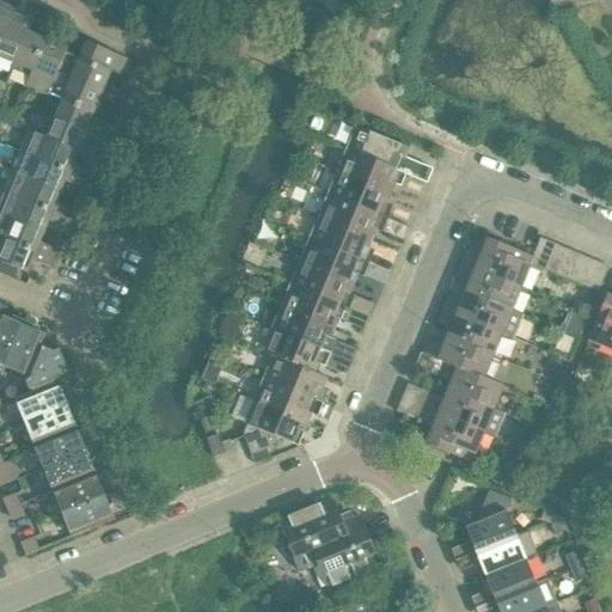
[(0,38),(12,10),(0,4),(0,38)]
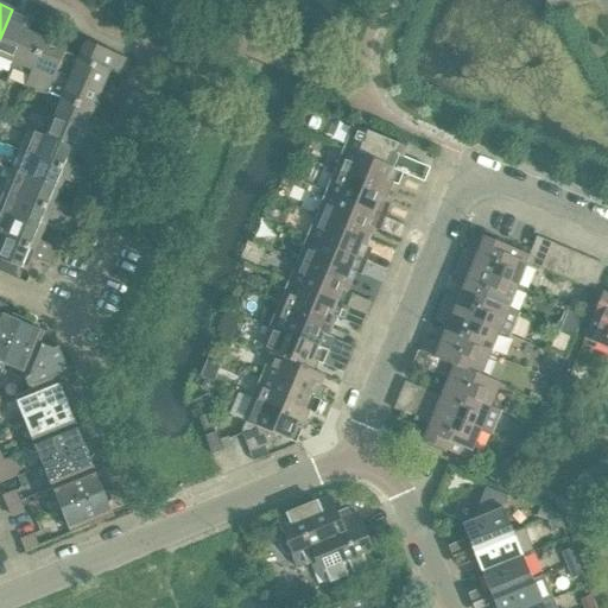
[(45,40),(27,33),(33,18),(12,10),(0,38),(0,57),(12,63),(10,67),(12,68),(14,64),(13,63),(20,48),(39,56),(45,40)]
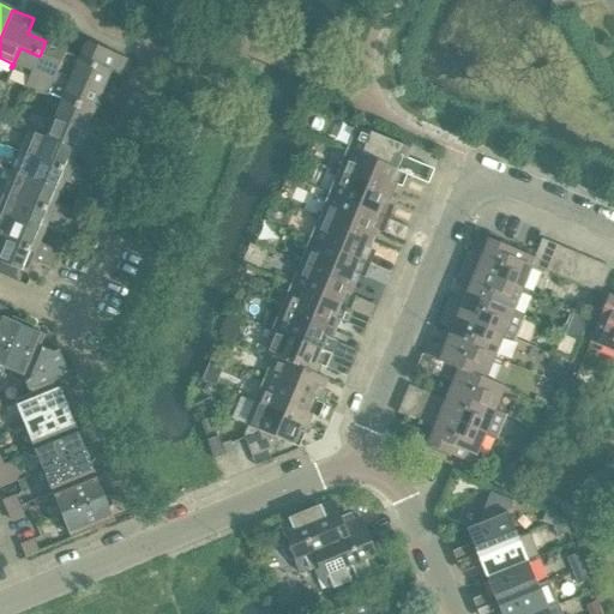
[(53,26),(58,14),(47,10),(42,22),(53,26)]
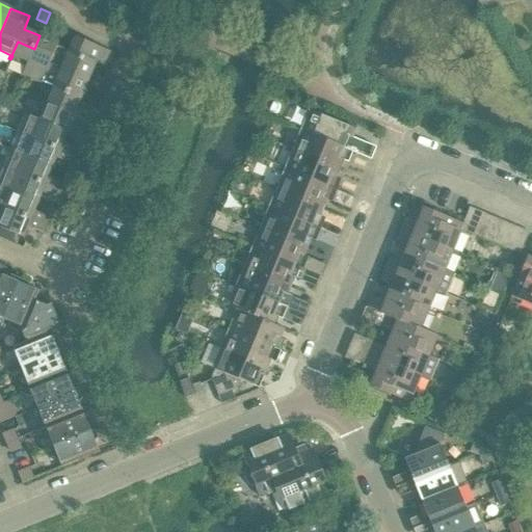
[(54,26),(58,16),(50,12),(46,23),(54,26)]
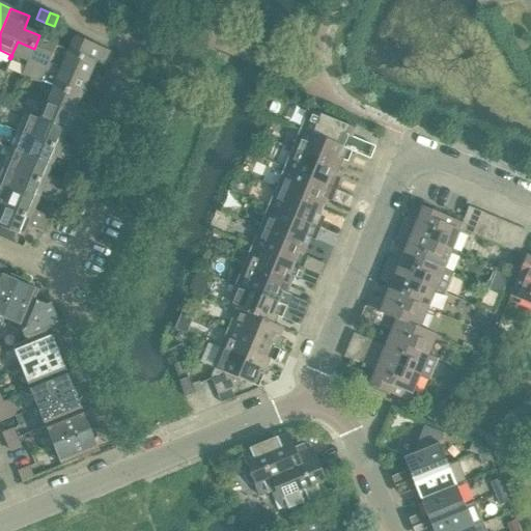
[(49,64),(57,46),(58,43),(39,35),(34,49),(18,42),(11,55),(12,56),(10,59),(14,60),(15,57),(27,62),(22,75),(42,83),(49,64)]
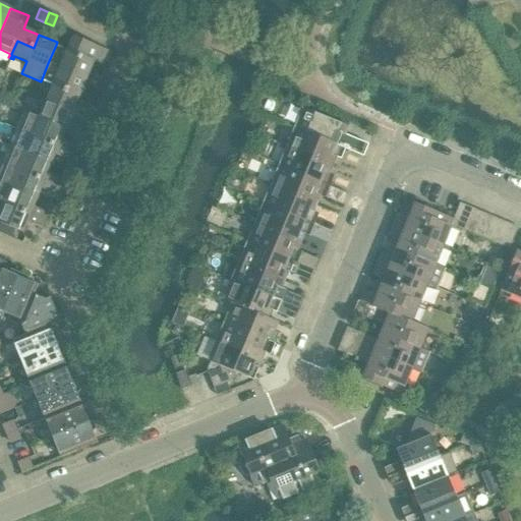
[(100,66),(107,51),(73,37),(67,50),(56,45),(48,63),(85,79),(93,63),(100,66)]
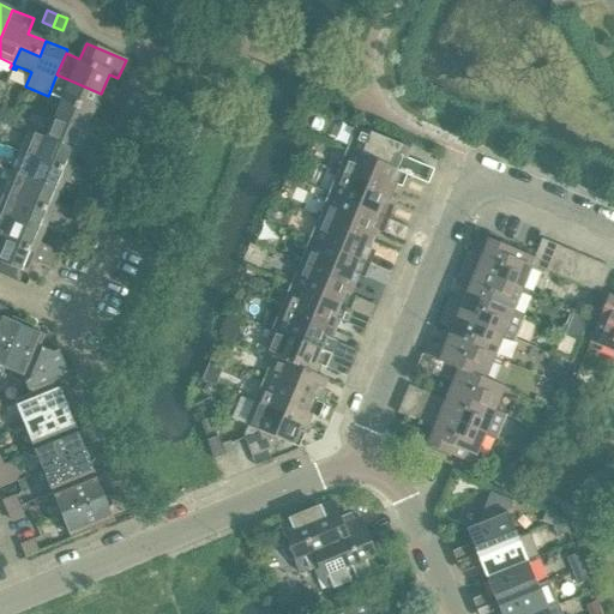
[(92,113),(101,94),(56,74),(48,96),(61,101),(55,115),(52,114),(50,116),(54,119),(54,120),(70,126),(77,107),(92,113)]
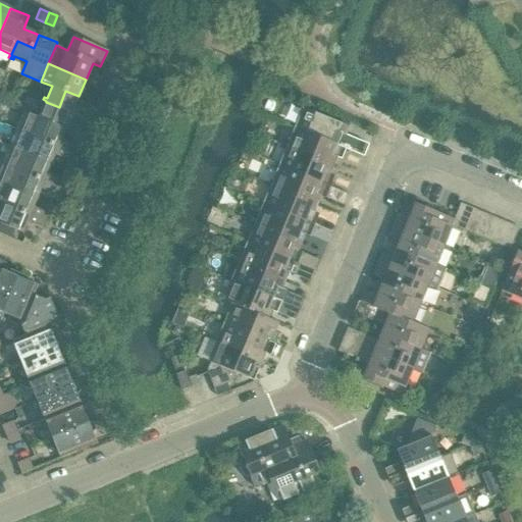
[(77,136),(85,117),(72,112),(79,96),(65,91),(59,107),(46,102),(46,101),(43,99),(42,101),(45,103),(39,118),(65,129),(64,131),(77,136)]
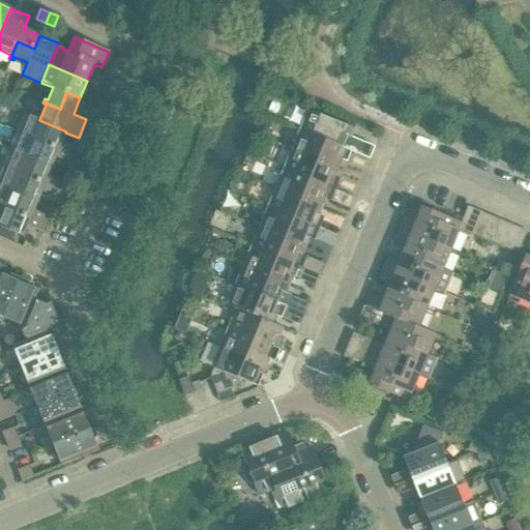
[(350,138),(354,129),(310,111),(301,131),(351,151),(369,159),(374,147),(350,138)]
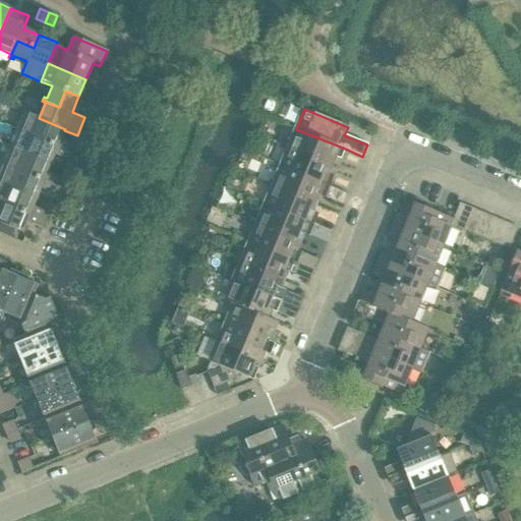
[(65,129),(39,118),(25,113),(18,131),(73,154),(76,147),(65,141),(63,146),(59,143),(64,130),(65,129)]
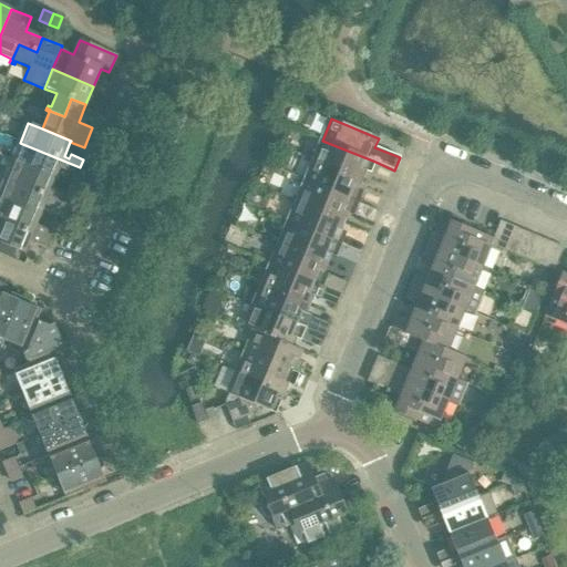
[(375,162),(322,141),(313,161),(361,181),(364,172),(370,174),(375,162)]
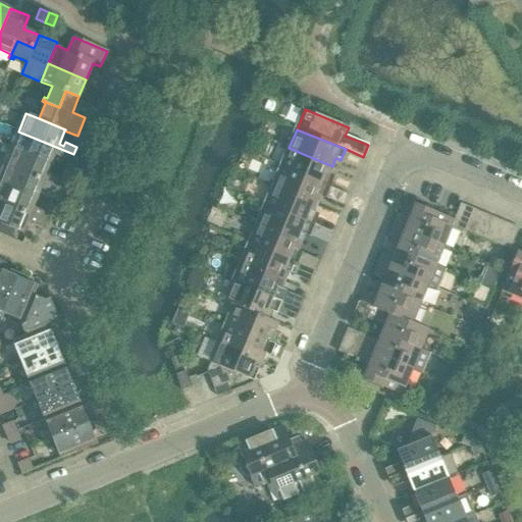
[(73,154),(18,132),(11,149),(51,164),(54,155),(56,151),(60,153),(59,157),(70,162),(73,154)]
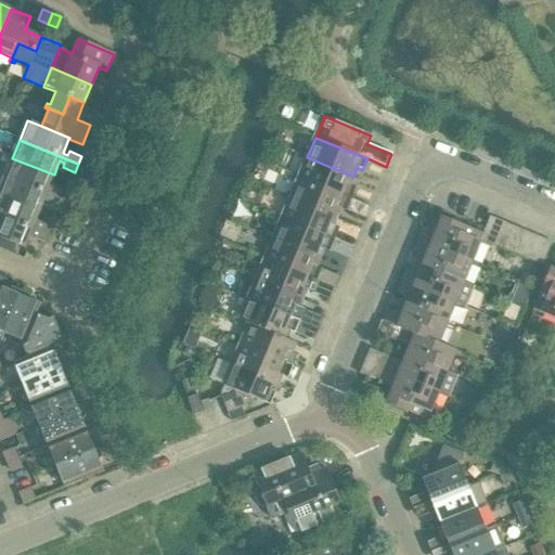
[(350,185),(353,177),(307,157),(299,177),(350,198),(356,188),(350,185)]
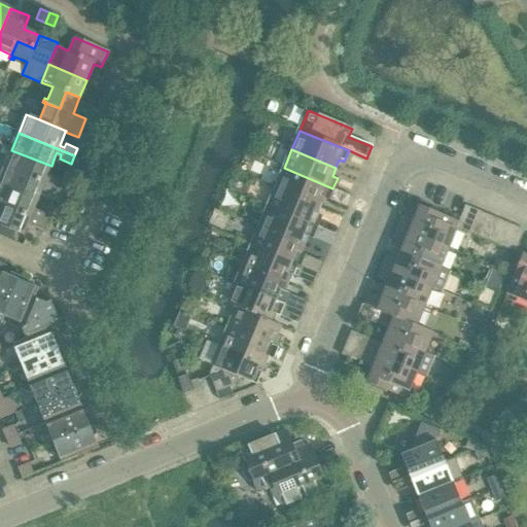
[(45,180),(51,166),(11,150),(4,167),(60,189),(63,182),(51,177),(49,181),(45,180)]
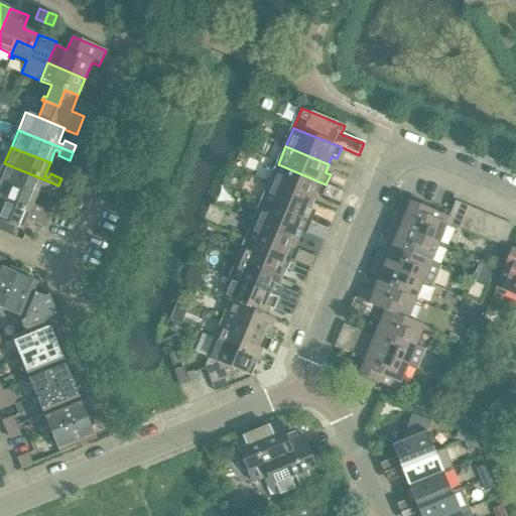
[(58,185),(4,163),(0,173),(0,180),(36,197),(41,182),(45,184),(44,188),(55,194),(58,185)]
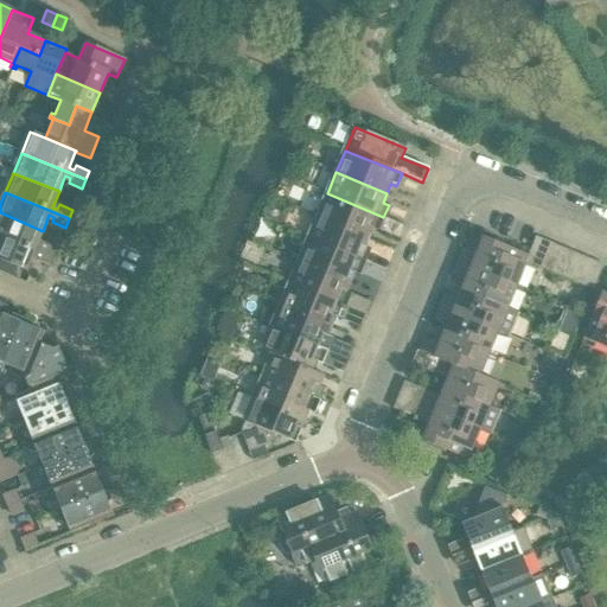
[(383,217),(327,193),(318,217),(368,237),(371,228),(398,240),(404,227),(383,217)]
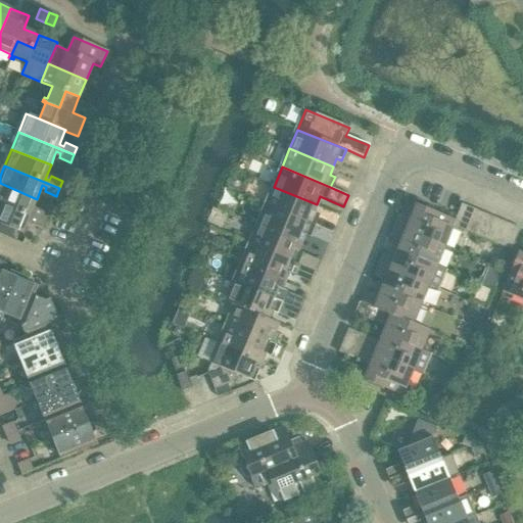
[(37,199),(0,183),(0,203),(45,223),(48,215),(37,209),(35,214),(31,212),(37,199)]
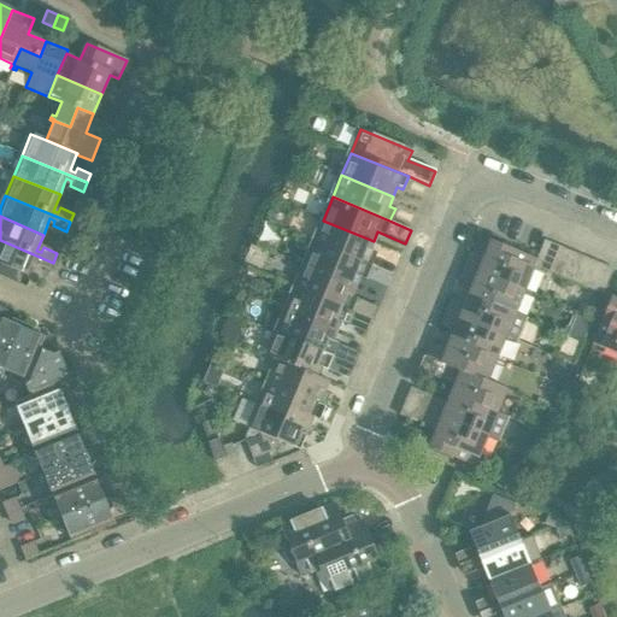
[(370,251),(374,241),(323,221),(313,244),(371,266),(376,253),(370,251)]
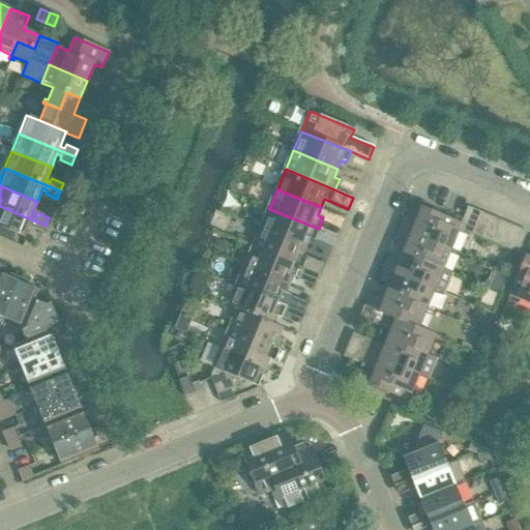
[(46,226),(0,206),(0,227),(23,237),(29,222),(32,224),(31,229),(42,233),(46,226)]
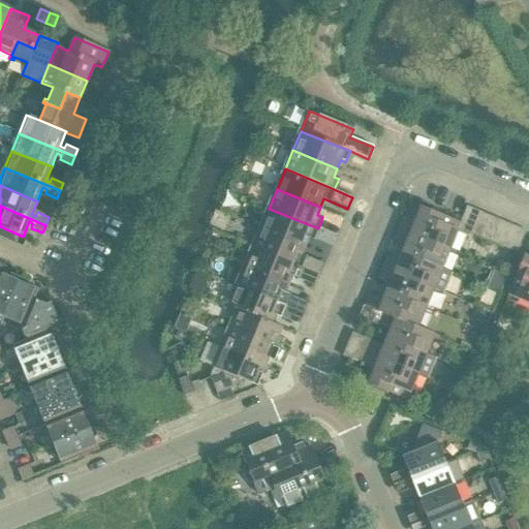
[(469,234),(478,212),(466,207),(460,223),(422,207),(415,222),(403,217),(398,229),(455,252),(456,249),(450,247),(458,229),(469,234)]
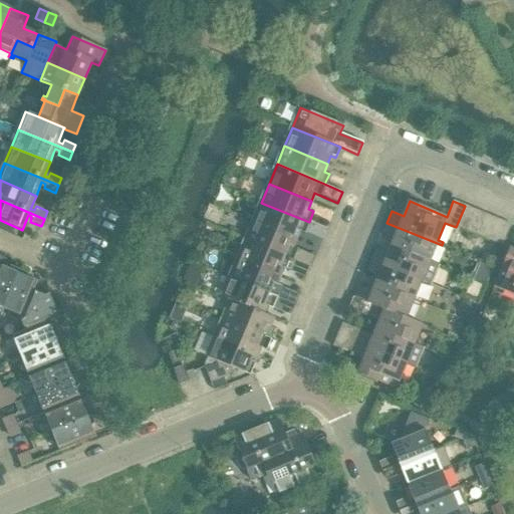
[(309,222),(261,203),(253,221),(296,239),(299,231),(304,233),(309,222)]
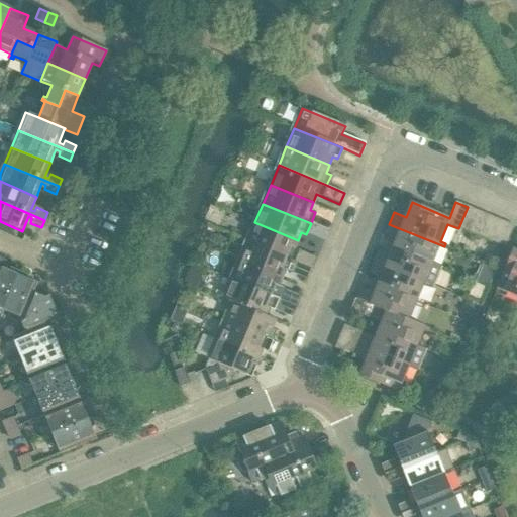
[(471,233),(480,212),(468,207),(458,228),(471,233)]
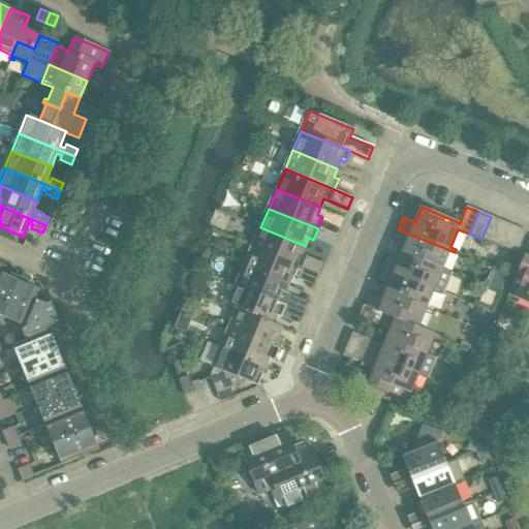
[(493,244),(502,221),(491,217),(481,239),(493,244)]
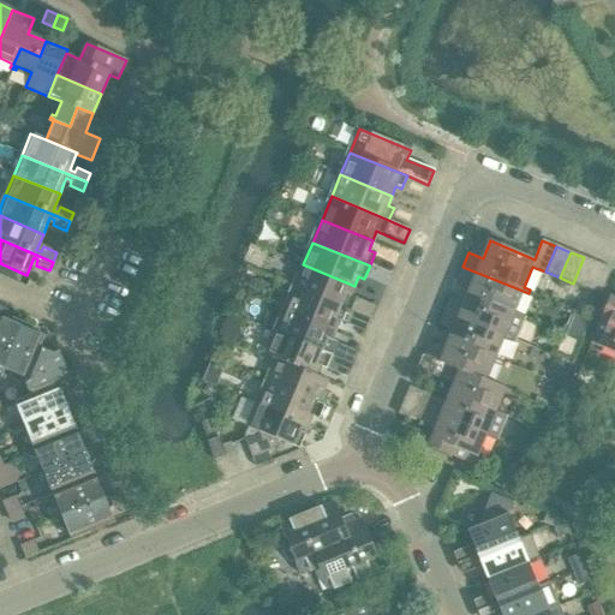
[(586,288),(597,263),(584,257),(573,284),(586,288)]
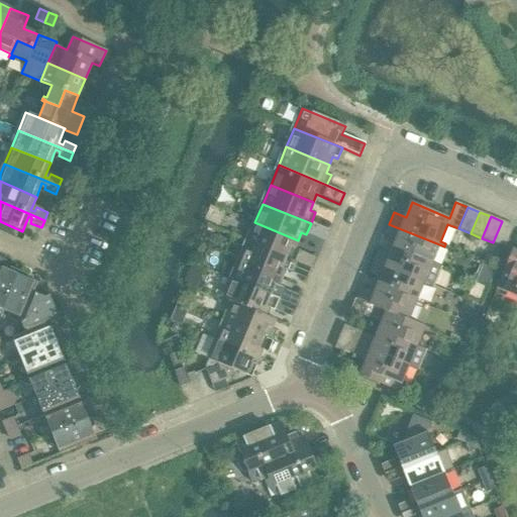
[(504,247),(513,225),(502,221),(493,242),(504,247)]
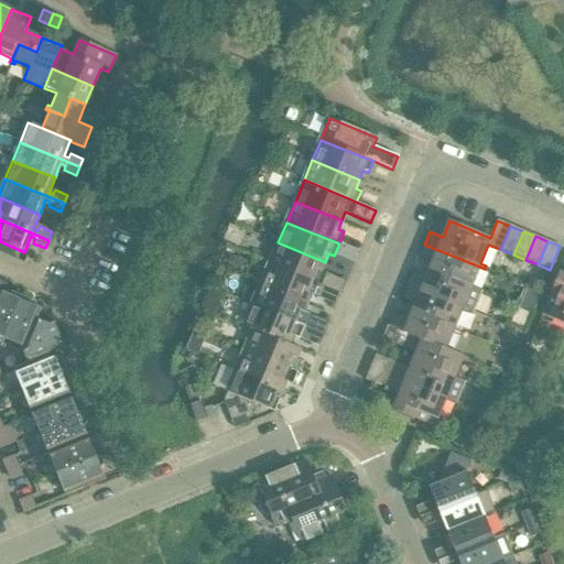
[(321,271),(325,262),(278,242),(269,263),(342,293),(346,281),(321,271)]
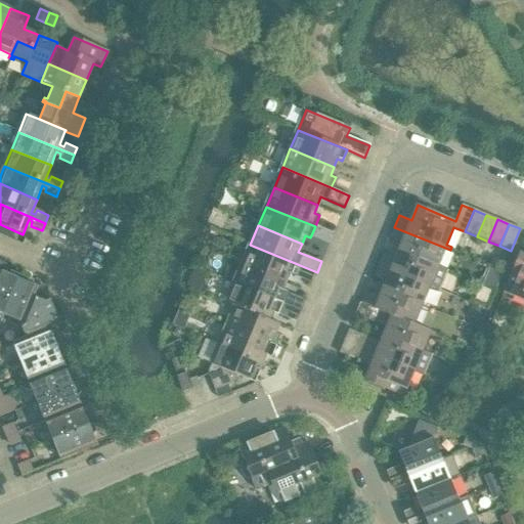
[(450,250),(394,227),(389,238),(401,244),(398,251),(437,267),(443,251),(449,253),(450,250)]
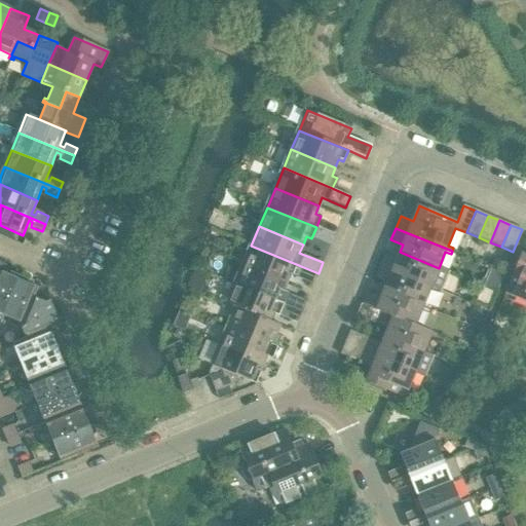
[(318,273),(251,246),(242,265),(287,284),(290,275),(313,285),(318,273)]
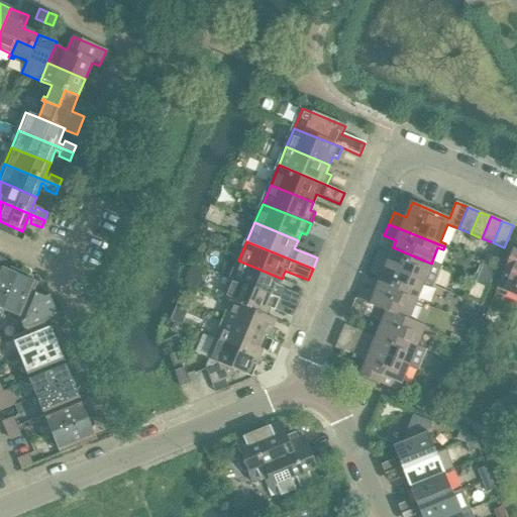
[(438,267),(431,264),(393,247),(390,255),(378,250),(373,263),(423,283),(431,286),(438,267)]
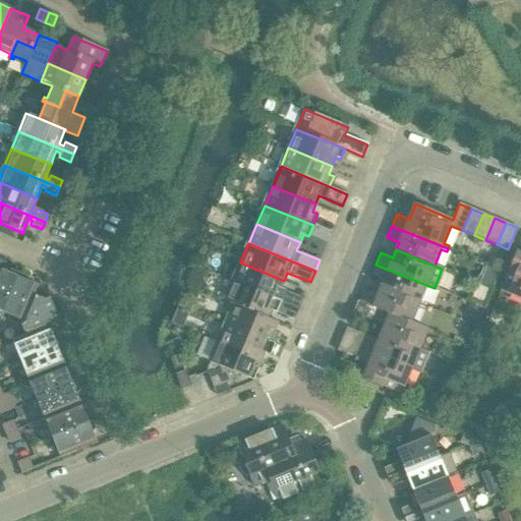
[(520,305),(520,254),(516,252),(500,291),(520,299),(520,305),(520,306),(520,305)]
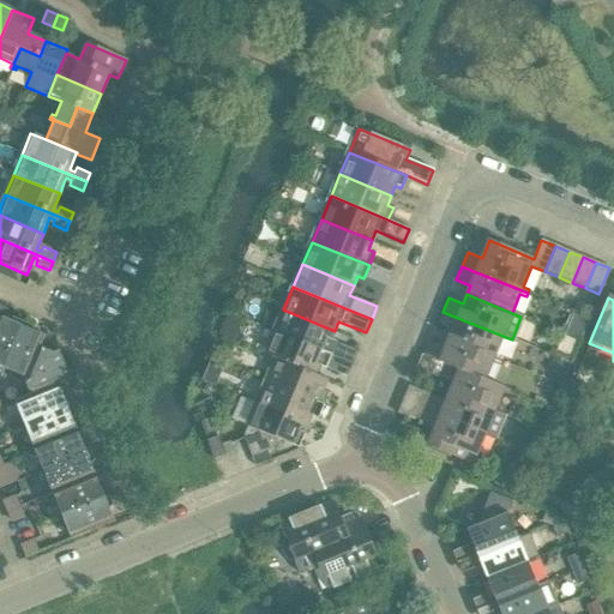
[(330,341),(335,331),(283,309),(274,332),(353,365),(357,351),(330,341)]
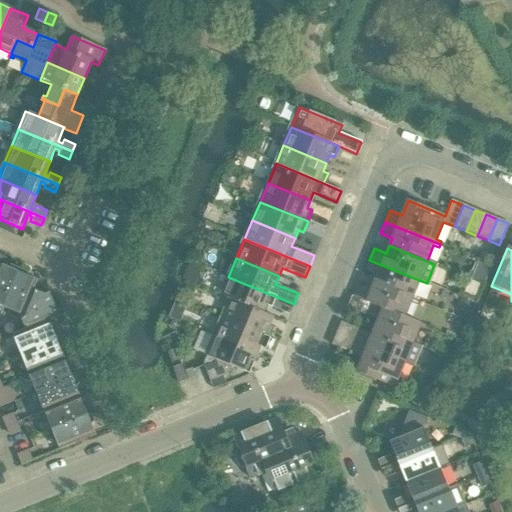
[(411,299),(419,280),(369,260),(365,271),(377,276),(374,283),(411,299)]
